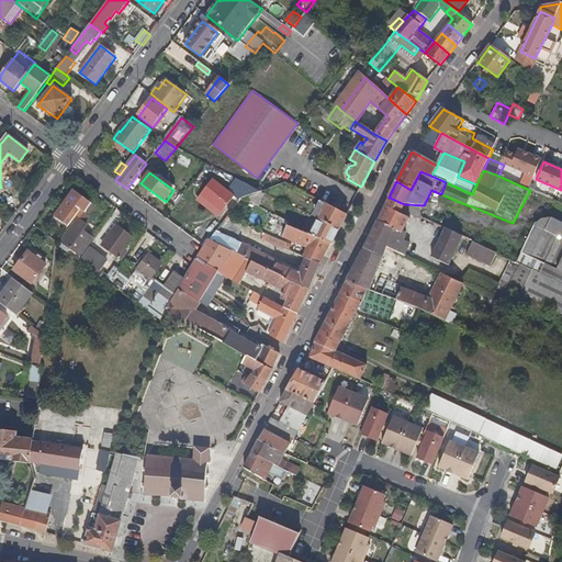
[(213,180),(201,195),(223,212),(234,197),(239,201),(240,200),(261,192),(243,182),(234,195),(213,180)]
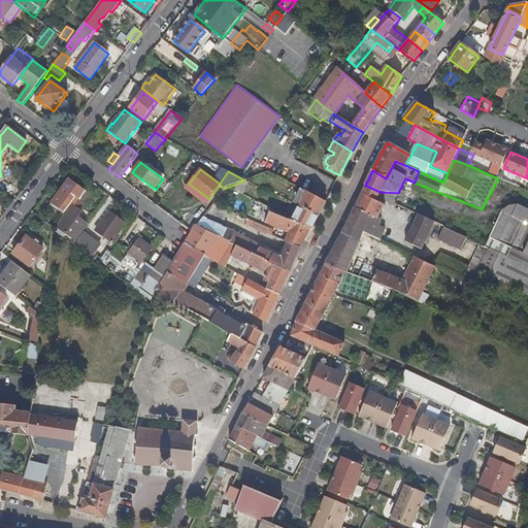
[(78,186),(69,179),(53,203),(65,212),(75,197),(72,195),(78,186)]
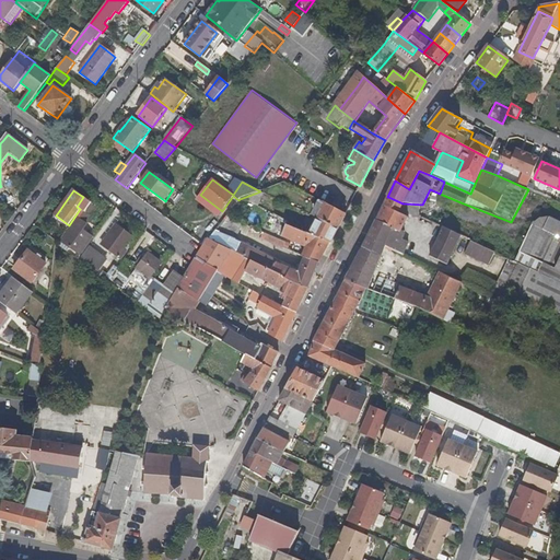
[(265,194),(260,191),(240,199),(258,208),(265,194)]
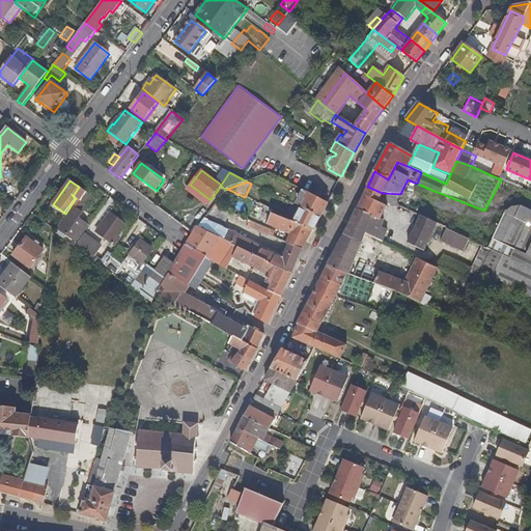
[(86,193),(79,187),(73,196),(76,198),(80,201),(86,193)]
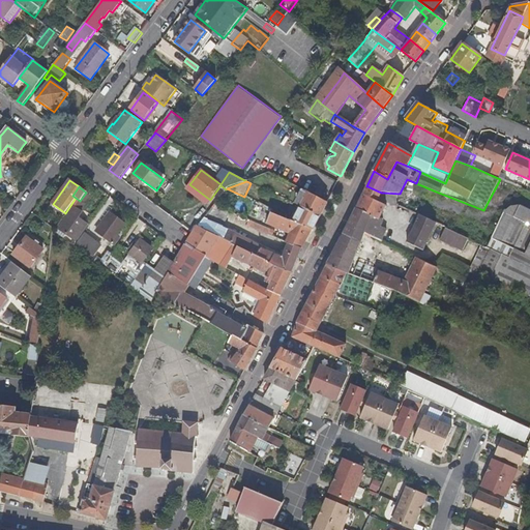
[(381,193),(367,186),(356,208),(371,215),(363,232),(382,240),(387,229),(381,227),(384,221),(380,218),(386,205),(378,202),(381,193)]
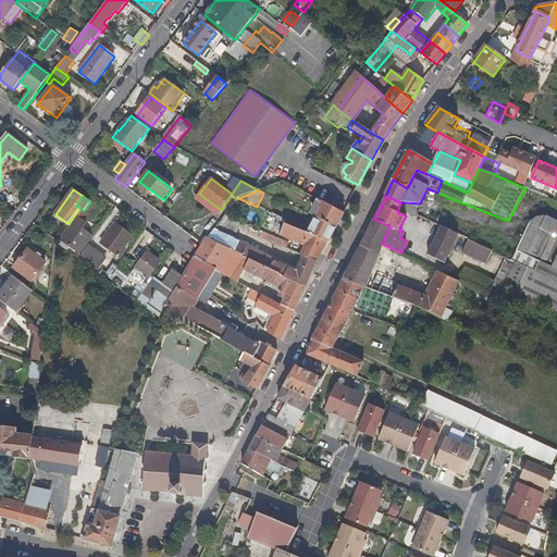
[(318,199),(310,214),(316,218),(336,227),(344,212),(318,199)]
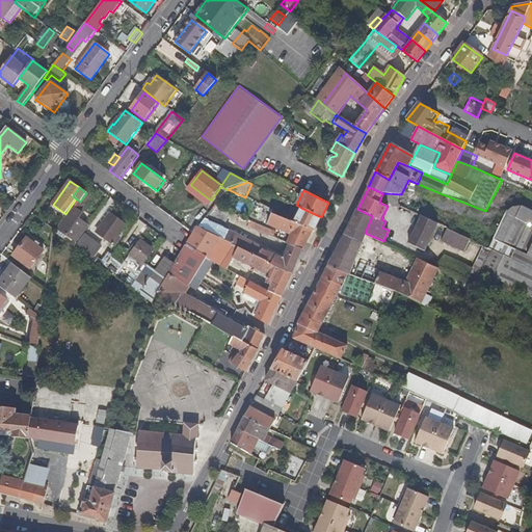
[(76,198),(65,214),(55,228),(77,242),(89,224),(80,218),(84,213),(83,212),(94,197),(86,193),(80,202),(76,198)]
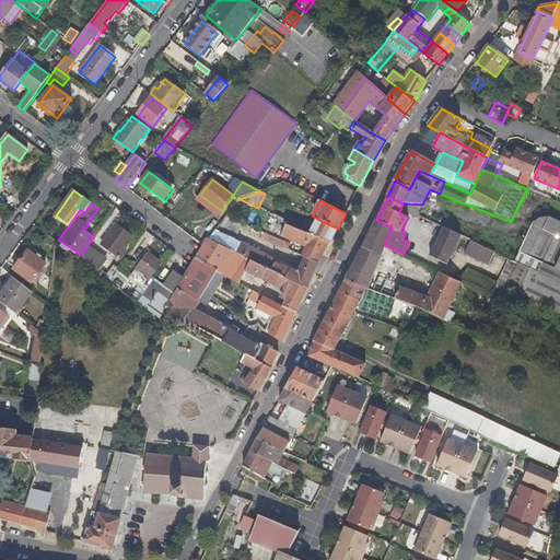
[(232,251),(252,260),(307,289),(318,264),(305,258),(299,272),(291,268),(290,269),(276,263),(277,261),(241,243),(241,244),(235,241),(235,240),(233,238),(241,223),(226,217),(209,240),(232,251)]
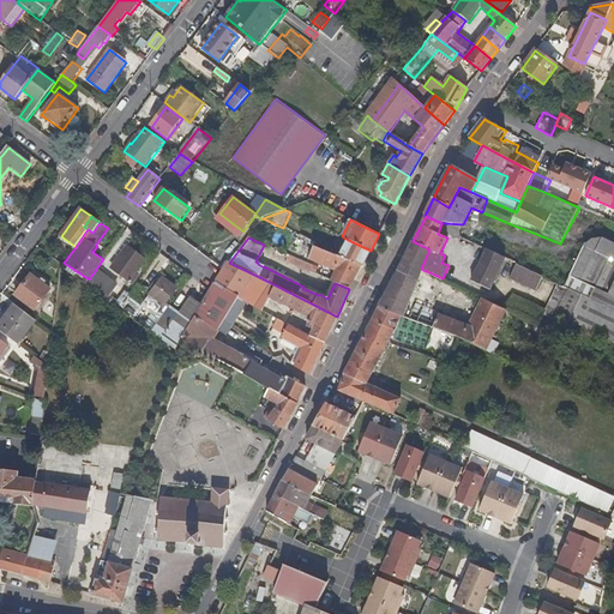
[(570,320),(569,320),(565,327),(575,331),(578,325),(613,342),(613,242),(603,238),(593,239),(583,247),(565,287),(558,284),(545,311),(537,324),(548,330),(557,314),(569,289),(581,295),(570,320)]
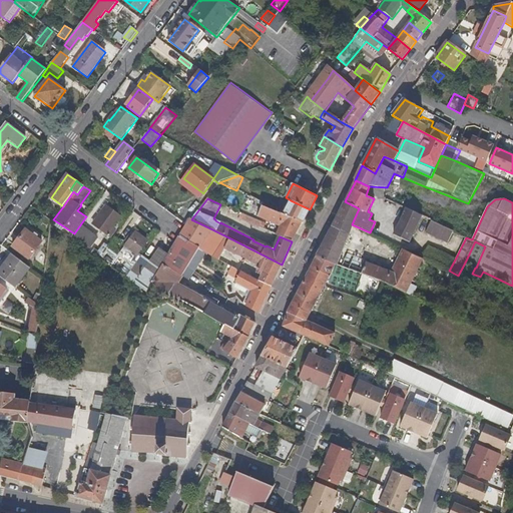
[(310,209),(291,200),(284,214),(302,222),(303,223),(310,209)]
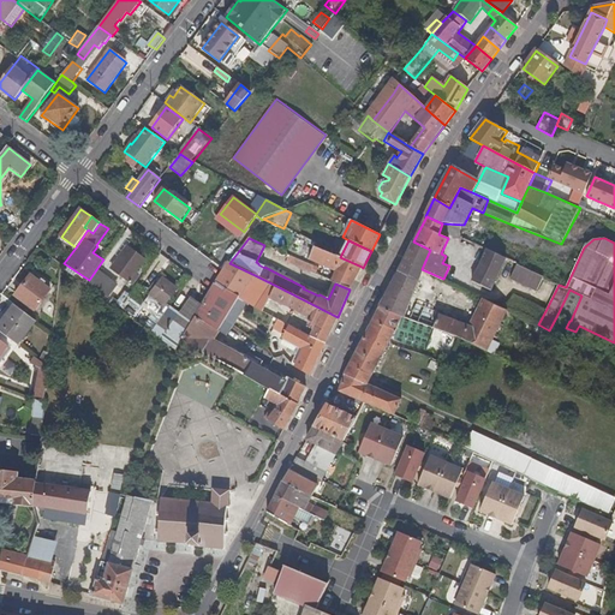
[(506,309),(483,298),(469,327),(439,316),(440,314),(417,305),(413,314),(406,311),(422,269),(430,250),(413,242),(380,308),(402,316),(423,324),(449,334),(457,336),(459,338),(461,339),(487,352),(491,341),(507,310),(506,309)]
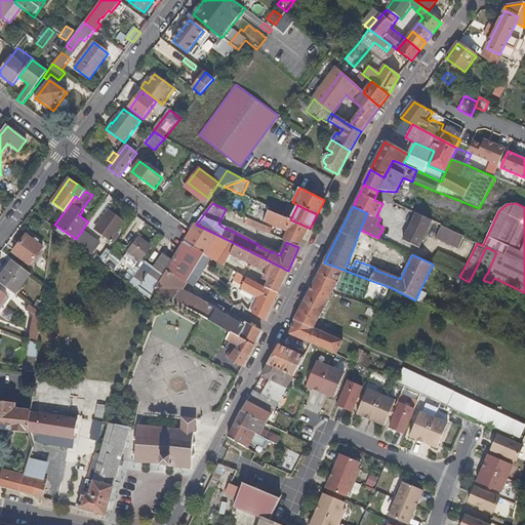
[(125,223),(109,210),(94,230),(113,243),(119,235),(117,233),(125,223)]
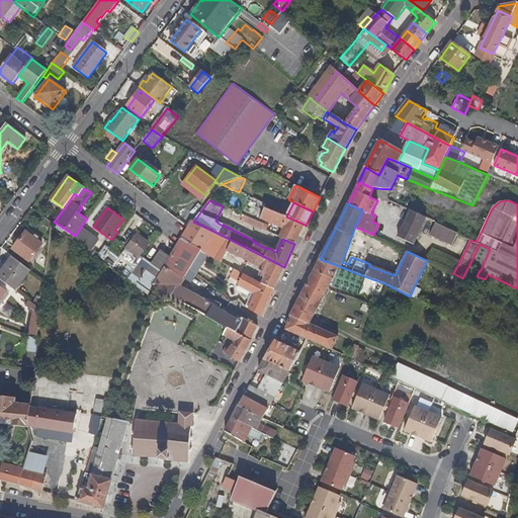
[(265,208),(260,220),(282,229),(278,237),(282,239),(294,244),(295,242),(305,225),(286,217),(267,209),(265,208)]
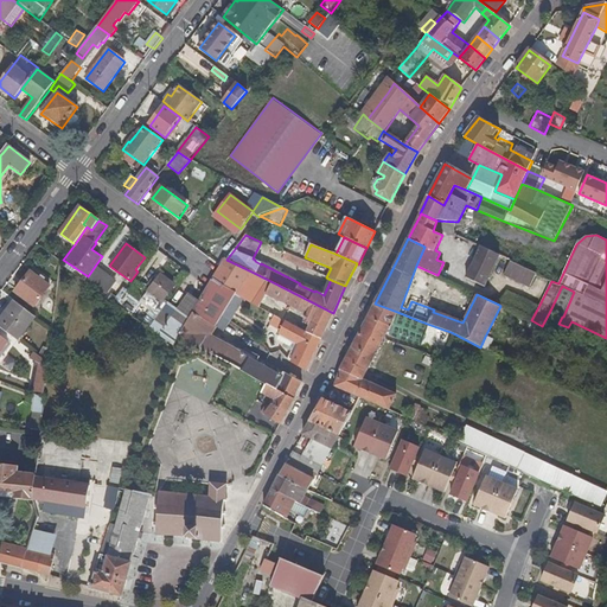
[(486,249),(481,247),(466,278),(484,286),(499,255),(486,249)]
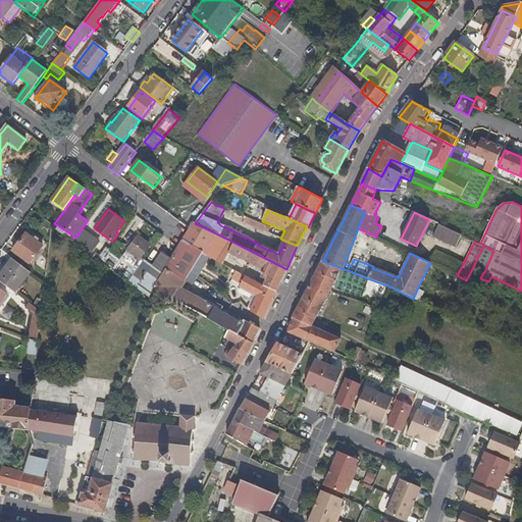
[(245,217),(243,222),(264,231),(266,226),(245,217)]
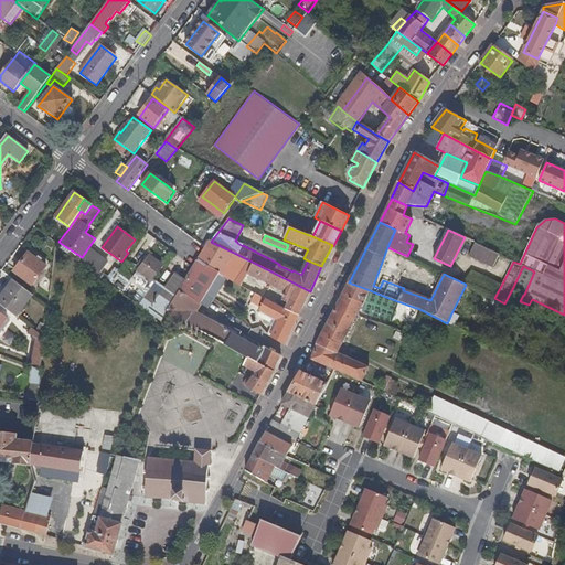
[(499,254),(475,243),(468,256),(493,267),(499,254)]
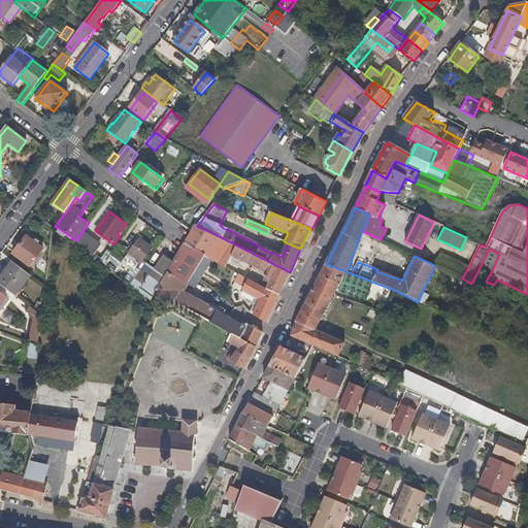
[(98,243),(84,233),(75,244),(90,255),(98,243)]
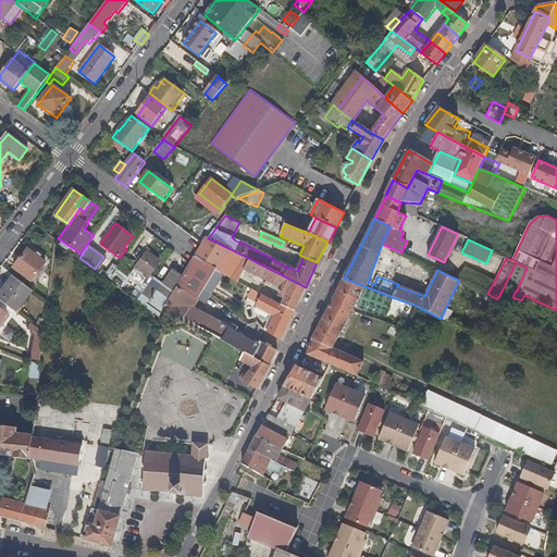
[(250,259),(231,249),(215,271),(223,274),(237,283),(244,271),(250,259)]
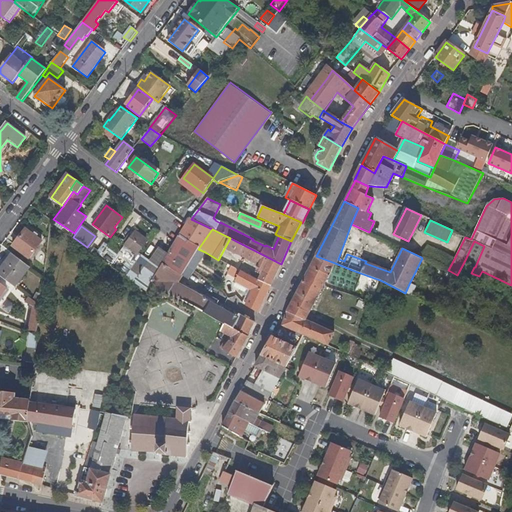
[(42,242),(26,230),(13,247),(29,259),(42,242)]
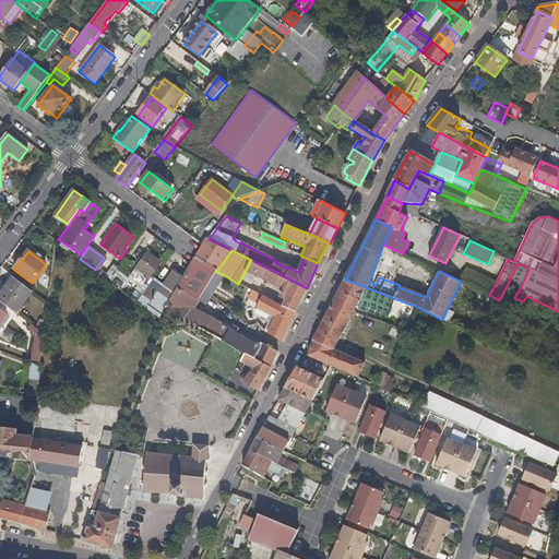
[(130,276),(118,268),(108,281),(126,294),(134,282),(146,292),(154,282),(150,277),(162,263),(149,252),(130,276)]
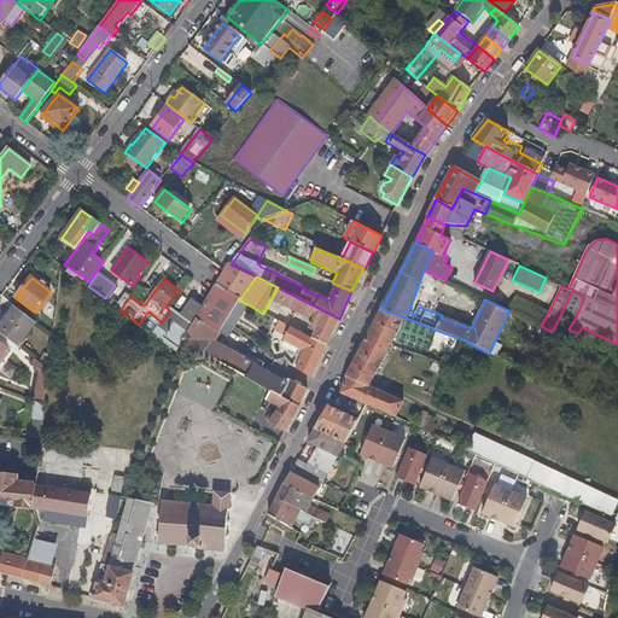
[(217,285),(213,293),(204,308),(197,319),(220,332),(227,322),(234,327),(248,304),(239,301),(217,285)]
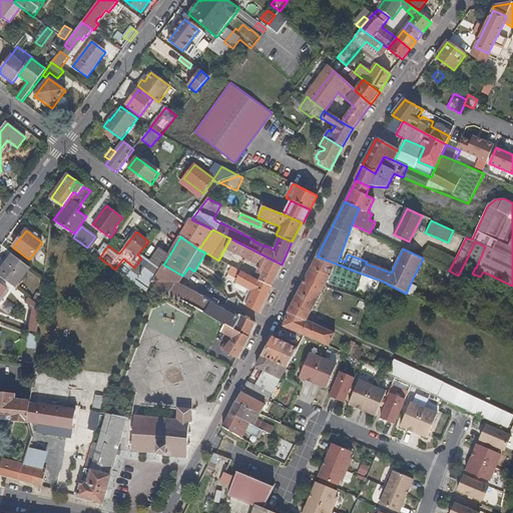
[(230,238),(224,249),(260,267),(258,269),(265,271),(259,281),(272,288),(282,265),(230,238)]
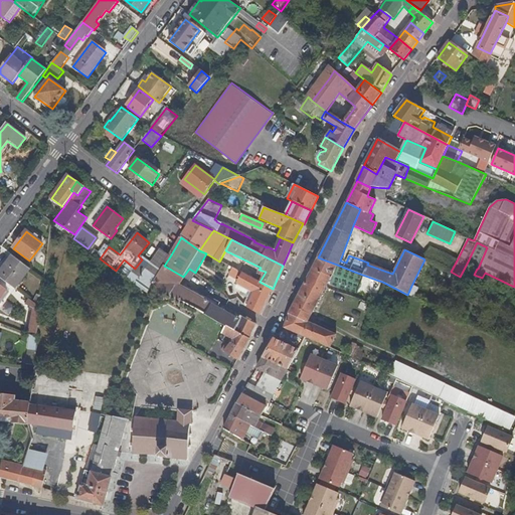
[(487,247),(477,242),(467,264),(477,269),(478,269),(487,247)]
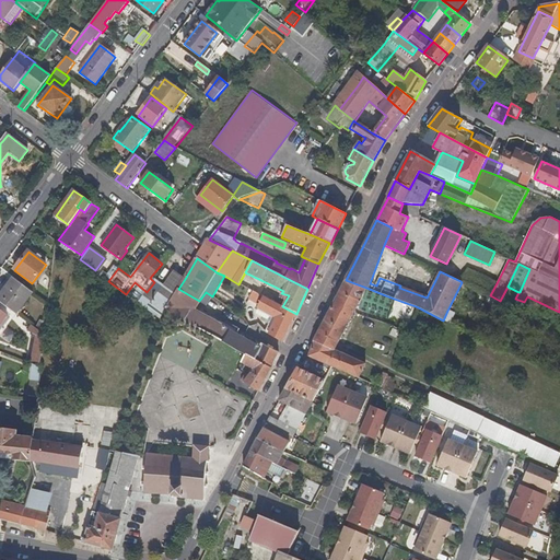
[(185,279),(167,266),(156,280),(175,294),(178,289),(185,279)]
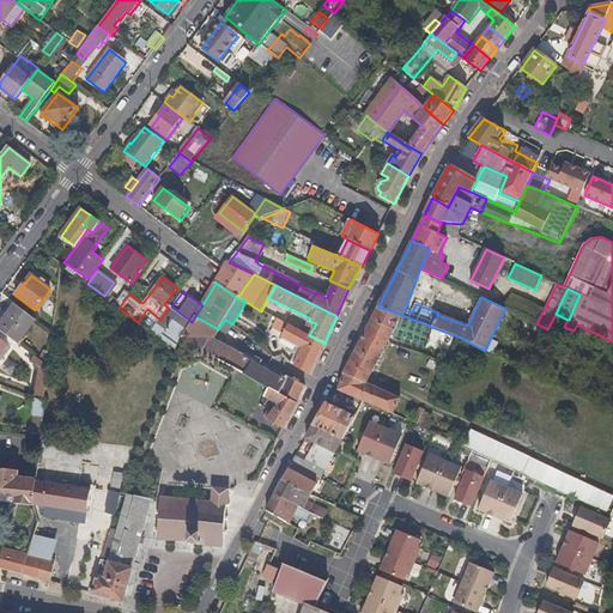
[(36,321),(14,304),(0,322),(0,331),(18,345),(36,321)]
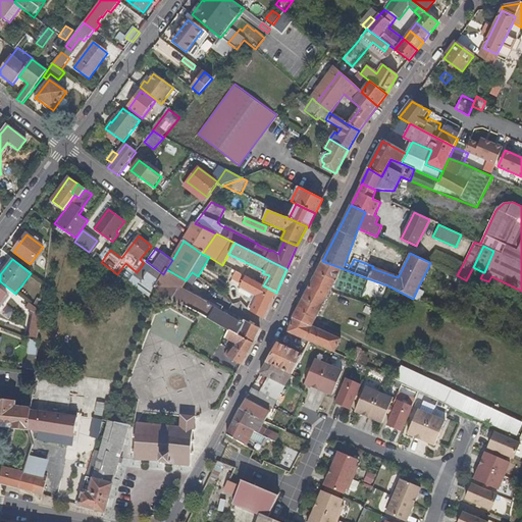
[(144,263),(137,272),(128,282),(150,299),(154,289),(163,274),(146,261),(144,263)]
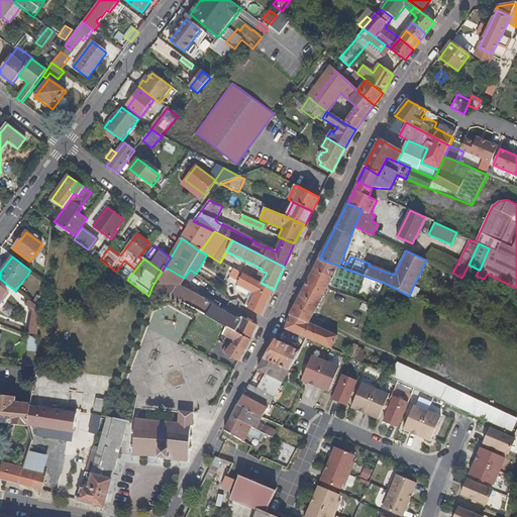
[(338,266),(319,259),(290,314),(285,329),(306,338),(331,349),(338,336),(309,324),(333,276),(338,266)]
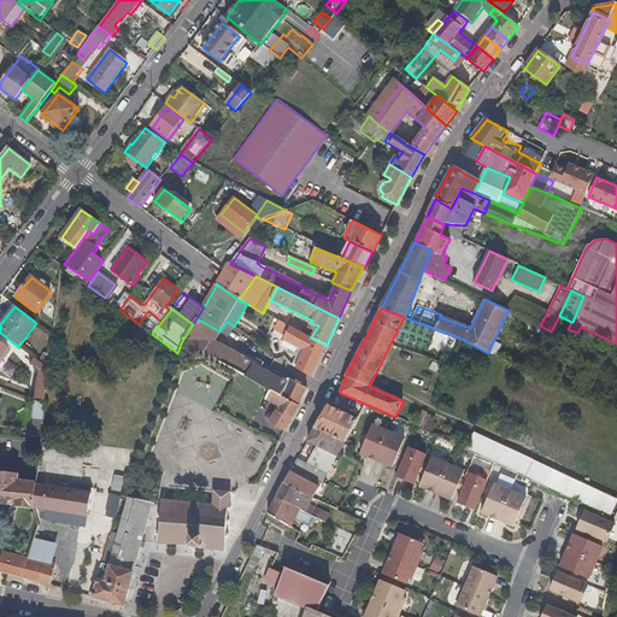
[(559,316),(551,331),(616,363),(616,344),(581,327),(577,333),(568,329),(571,322),(559,316)]
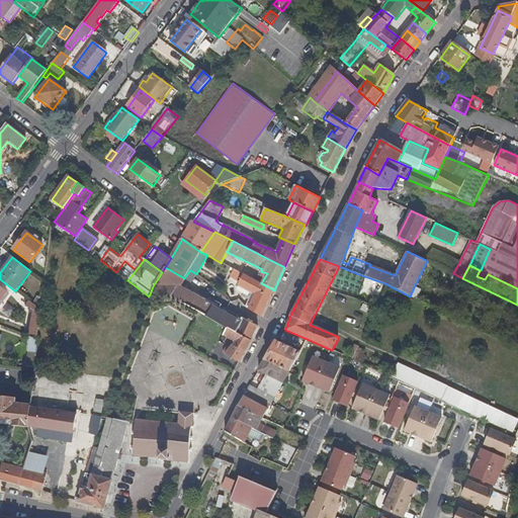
[(339,266),(334,276),(351,283),(356,273),(339,266)]
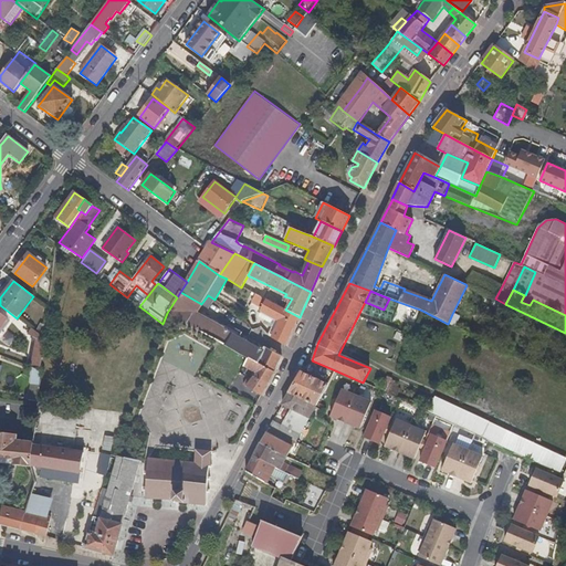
[(177,297),(167,313),(195,329),(239,353),(249,358),(274,373),(282,357),(248,339),(243,337),(242,339),(195,314),(201,304),(180,292),(177,297)]
